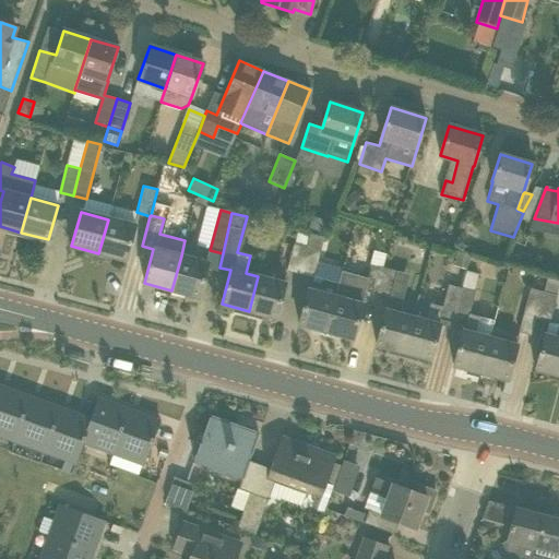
[(108,219),(98,253),(126,260),(135,227),(108,219)]
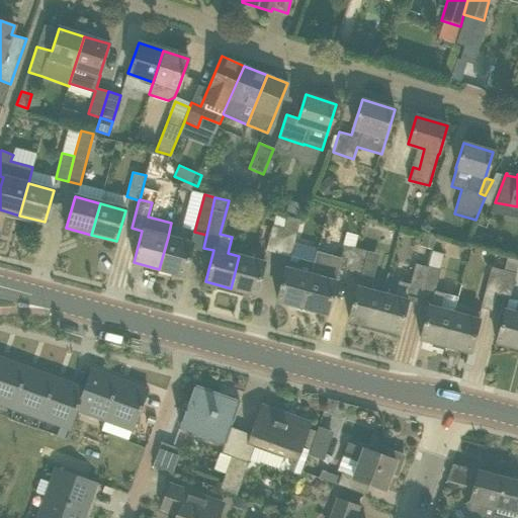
[(286,217),(283,229),(276,255),(289,258),(299,221),(286,217)]
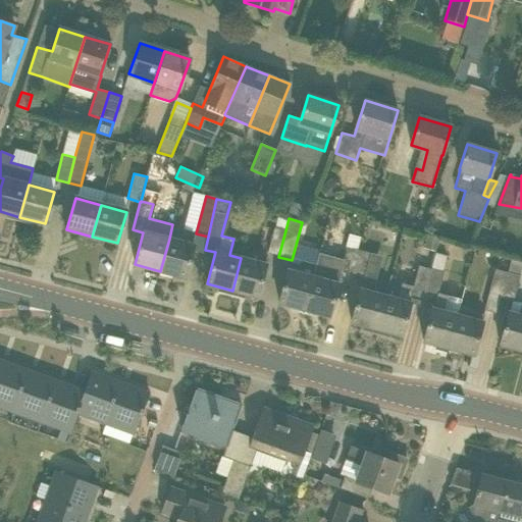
[(285,230),(275,228),(273,227),(267,254),(278,257),(285,230)]
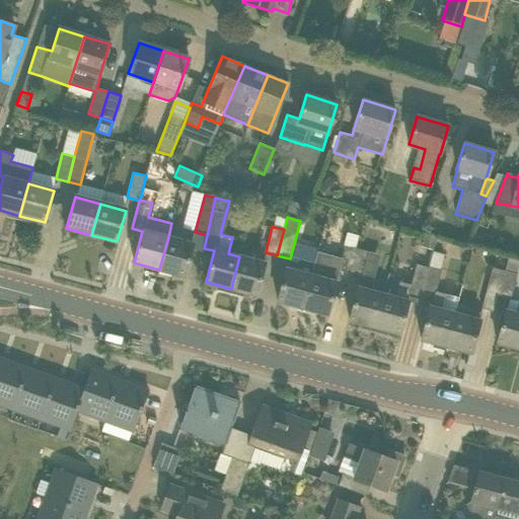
[(356,248),(359,236),(347,233),(344,245),(356,248)]
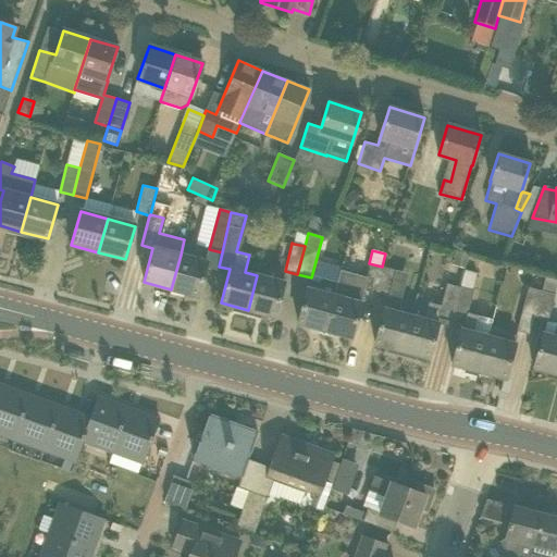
[(207,262),(181,255),(171,289),(198,297),(207,262)]
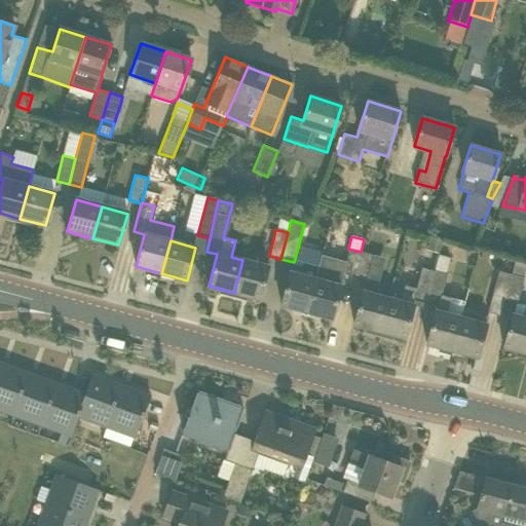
[(341,274),(344,275),(354,278),(362,253),(361,252),(348,249),(342,272),(341,274)]
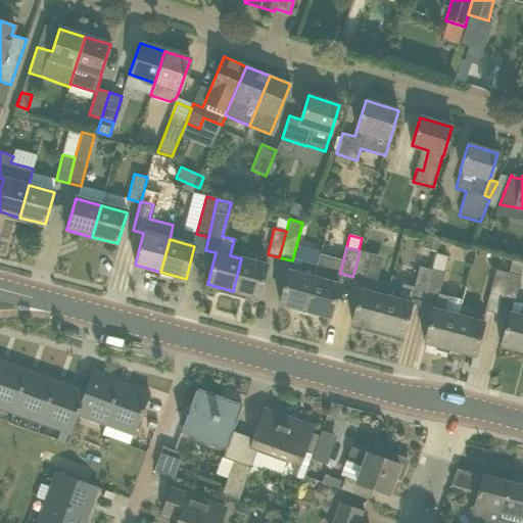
[(351,323),(377,330),(386,297),(374,294),(383,256),(360,251),(352,277),(364,280),(351,323)]
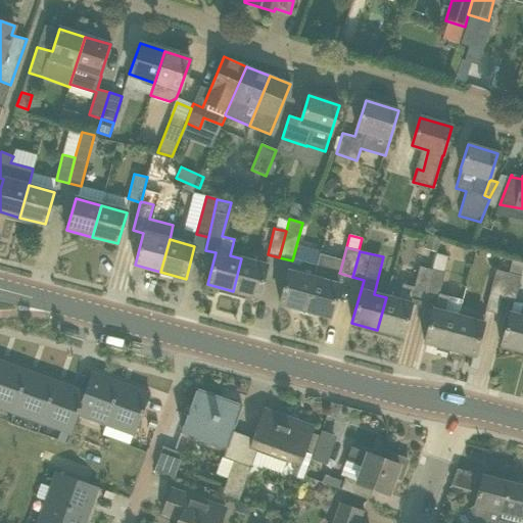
[(241,258),(233,291),(258,297),(267,266),(241,258)]
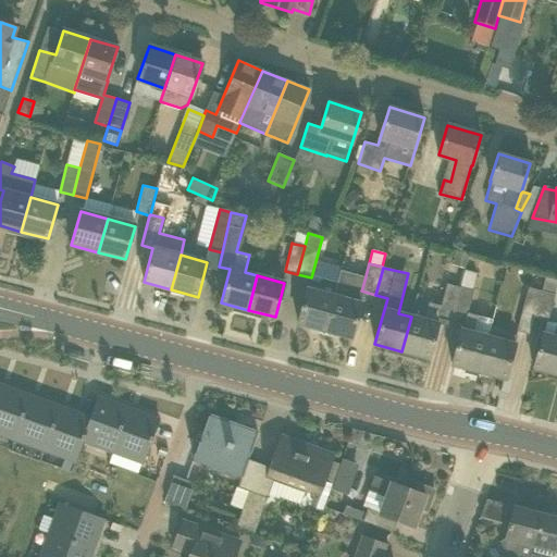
[(297,323),(324,331),(338,283),(320,277),(319,283),(310,281),(297,323)]
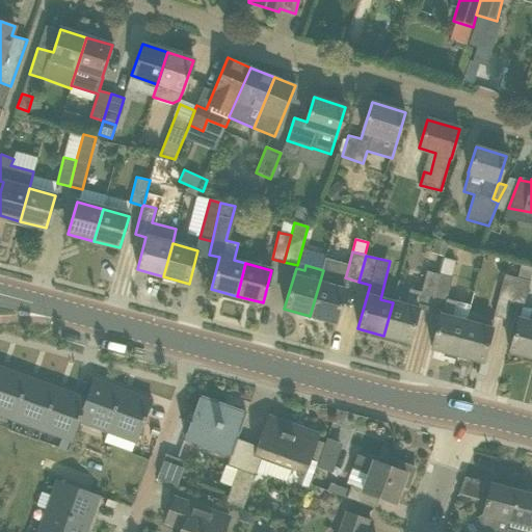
[(345,290),(348,278),(345,277),(346,275),(323,270),(310,316),(336,322),(345,290)]
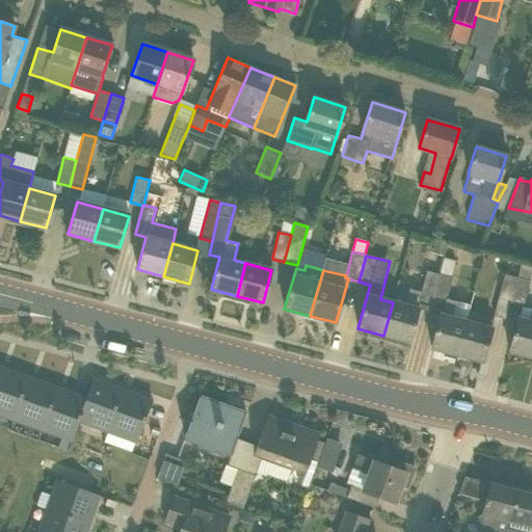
[(430,309),(440,275),(426,271),(421,292),(410,289),(405,307),(393,302),(383,336),(409,342),(420,306),(430,309)]
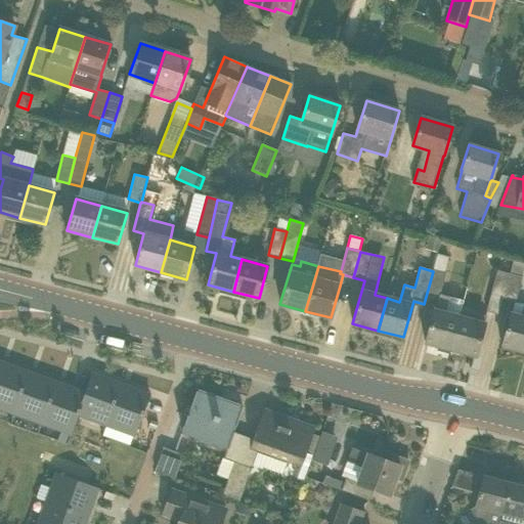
[(510,273),(496,270),(485,312),(498,316),(503,300),(510,273)]
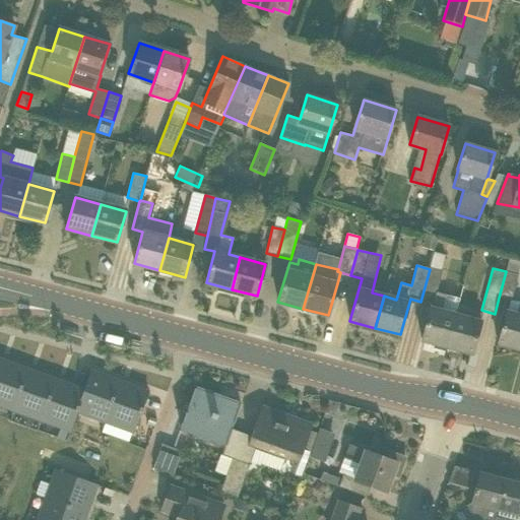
[(421,340),(447,346),(455,315),(443,312),(447,296),(437,293),(442,272),(430,269),(420,302),(431,304),(421,340)]
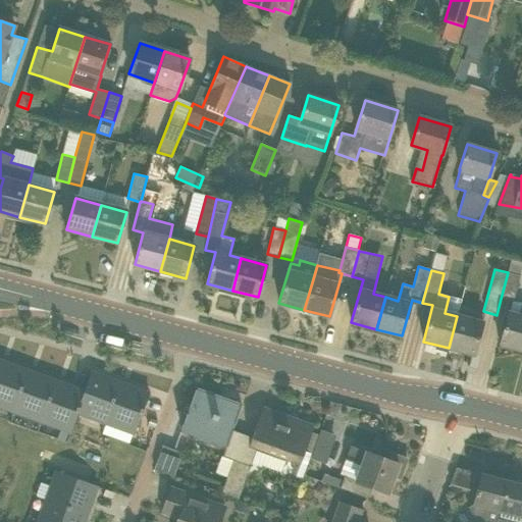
[(508,272),(501,299),(513,302),(520,275),(508,272)]
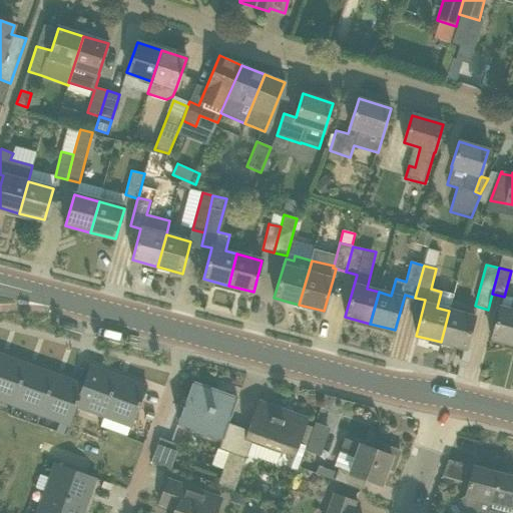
[(512,303),(511,310),(500,307),(491,339),(512,345),(512,303)]
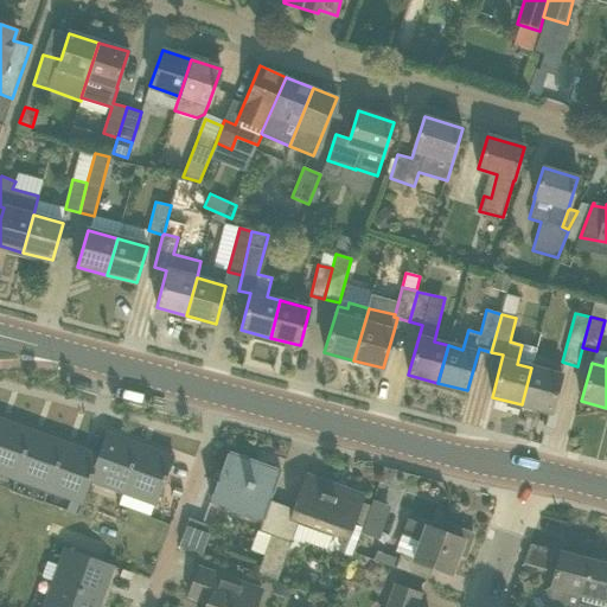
[(531,368),(522,404),(551,413),(564,366),(550,363),(548,371),(531,368)]
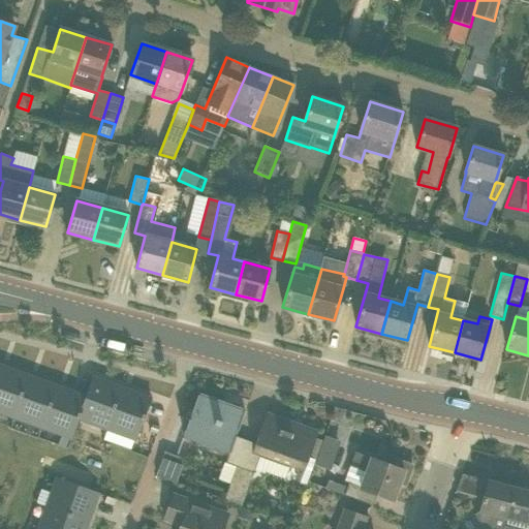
[(28,376),(0,365),(0,411),(12,416),(28,376)]
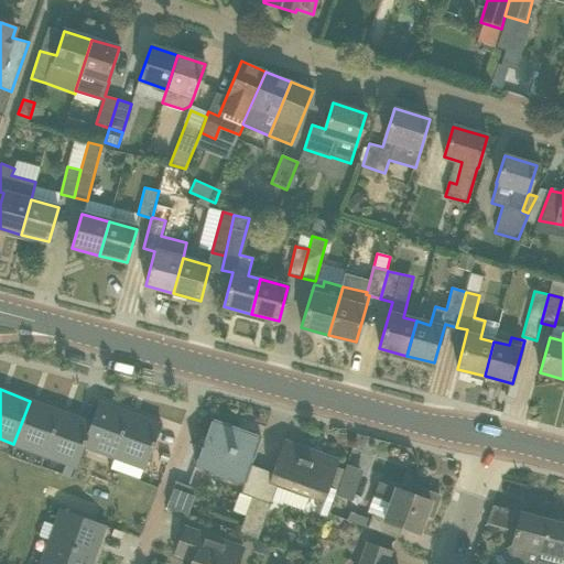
[(44,456),(61,412),(30,401),(13,444),(44,456)]
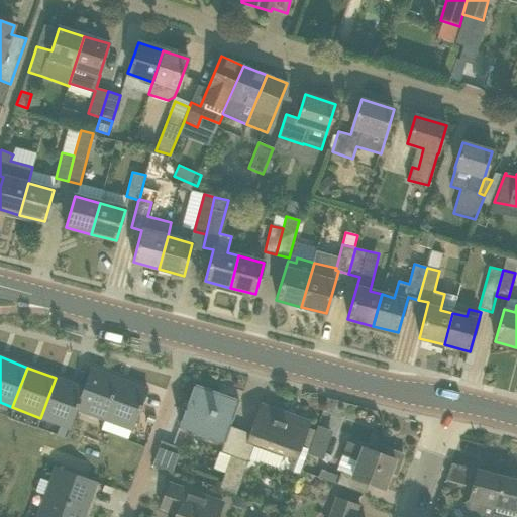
[(119,379),(90,369),(84,388),(77,409),(104,419),(119,379)]
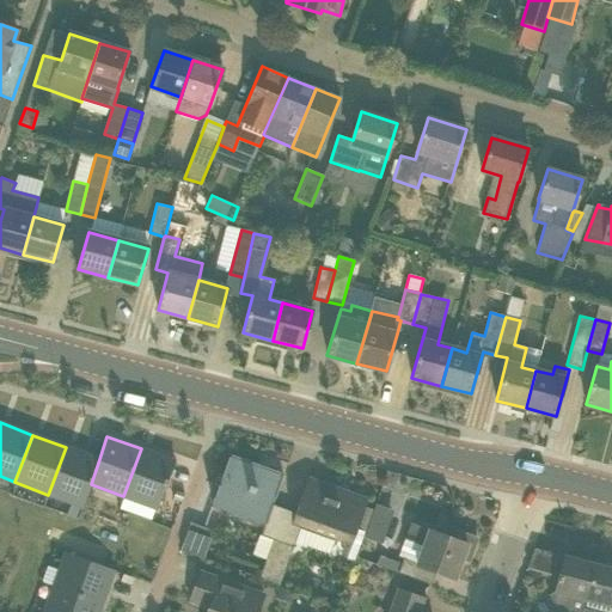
[(99,459),(66,447),(48,495),(83,507),(91,484),(99,459)]
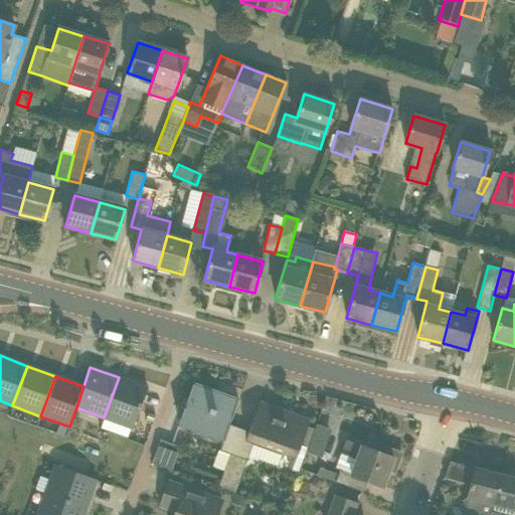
[(147,388),(119,377),(104,417),(133,428),(147,388)]
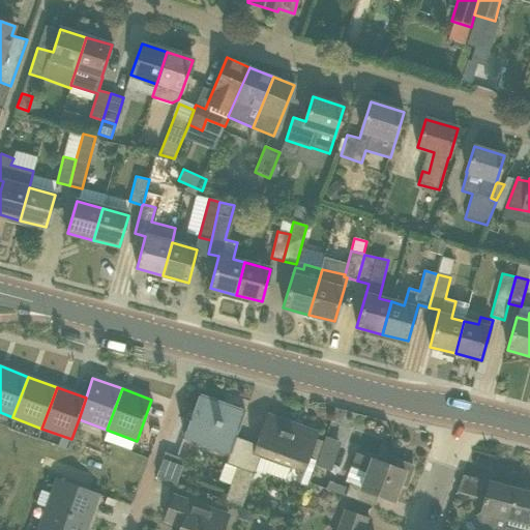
[(184,436),(231,452),(245,412),(199,395),(184,436)]
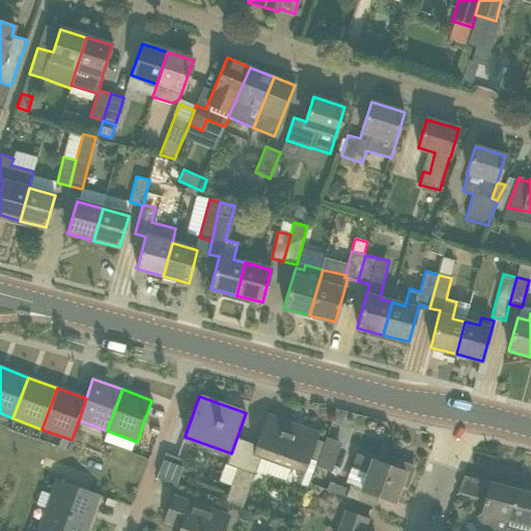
[(254,455),(304,473),(317,434),(319,435),(320,434),(318,432),(318,430),(317,430),(317,432),(270,415),(271,413),(270,413),(269,415),(267,414),(267,415),(269,416),(254,455)]
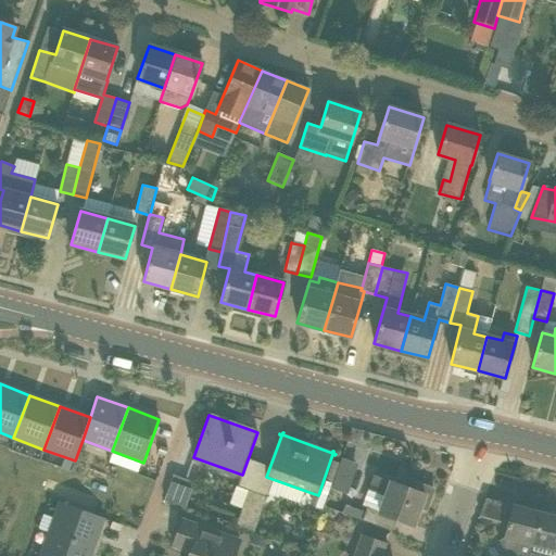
[(333,488),(351,491),(355,459),(338,457),(333,488)]
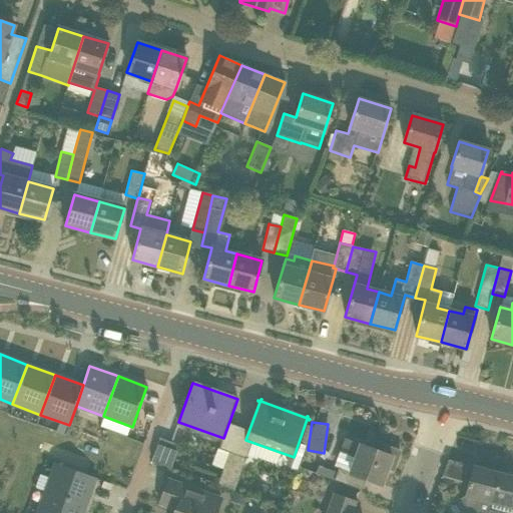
[(179,445),(178,445),(159,438),(151,460),(171,468),(179,445)]
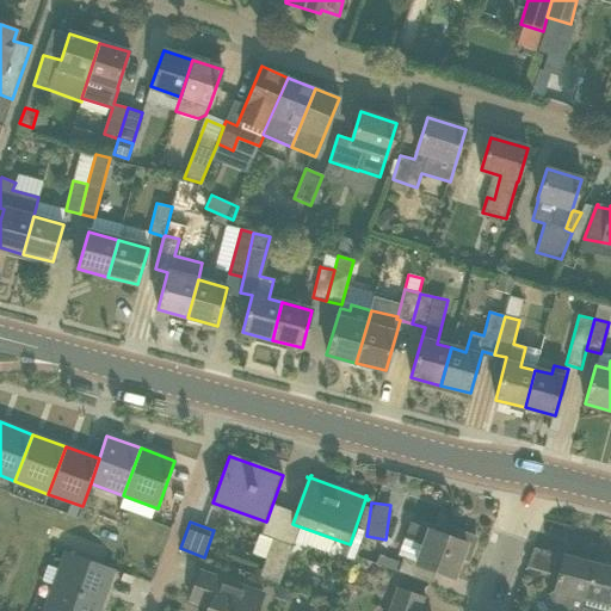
[(402,559),(397,572),(431,584),(436,571),(455,578),(461,559),(466,561),(470,559),(477,539),(475,535),(458,529),(454,531),(451,538),(436,532),(437,531),(409,522),(405,537),(424,544),(417,563),(402,559)]
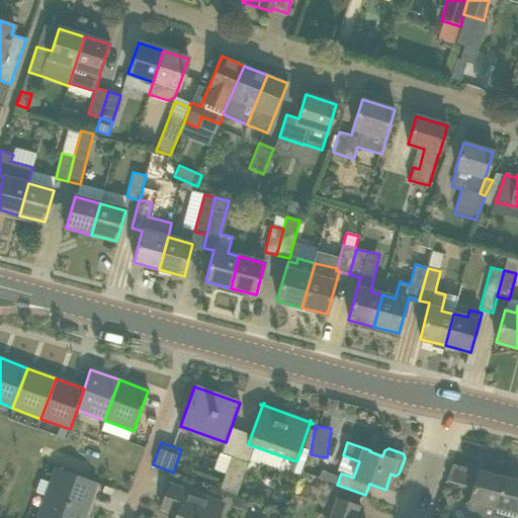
[(248,463),(232,457),(221,490),(236,496),(248,463)]
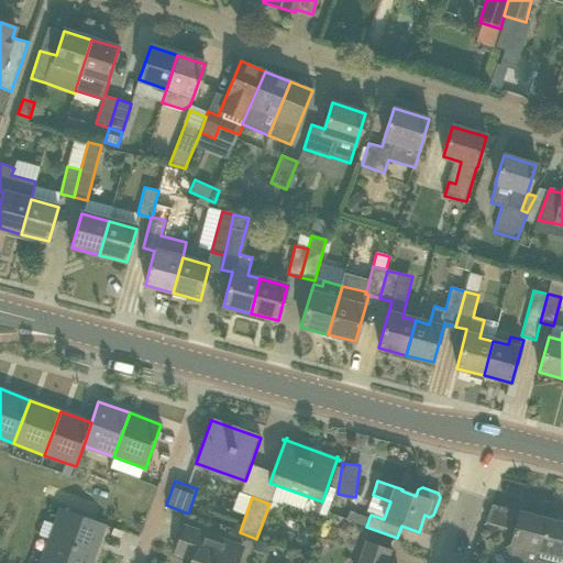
[(486,521),(508,527),(514,509),(490,503),(486,521)]
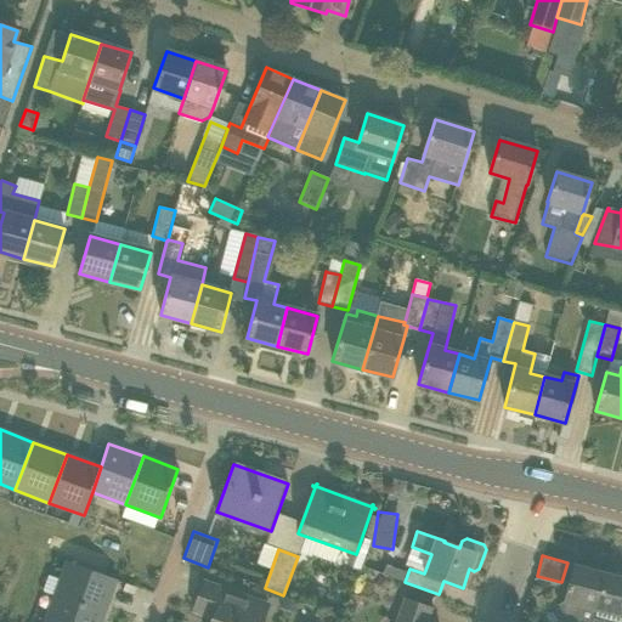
[(68,563),(56,595),(103,614),(116,580),(68,563)]
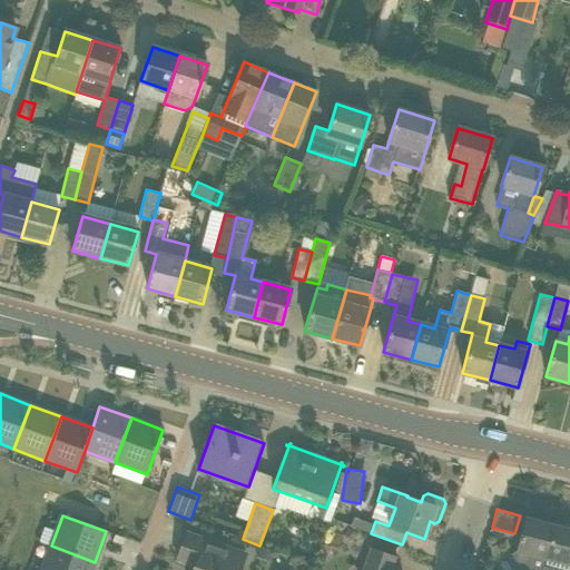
[(523,569),(541,569),(554,524),(526,518),(517,551),(511,554),(518,567),(521,564),(523,569)]
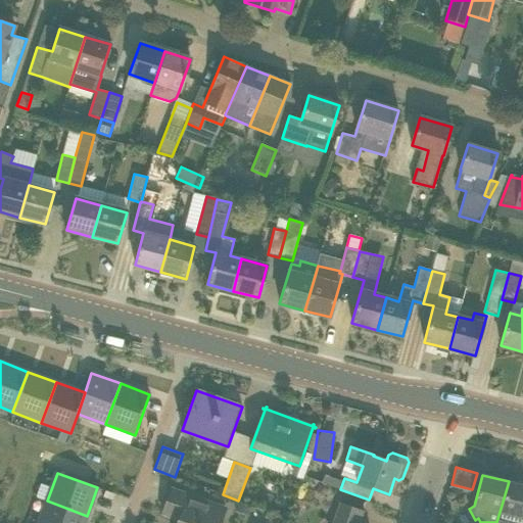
[(522,522),(522,485),(509,481),(496,522),(522,522)]
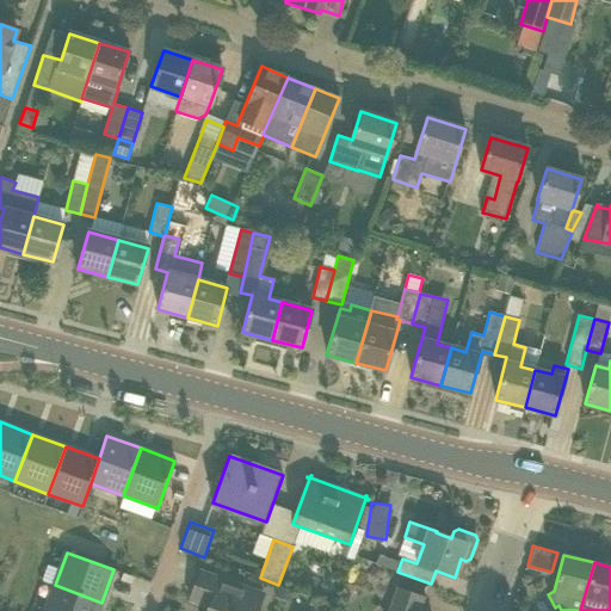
[(207,610),(257,610),(263,593),(201,571),(195,587),(214,594),(207,610)]
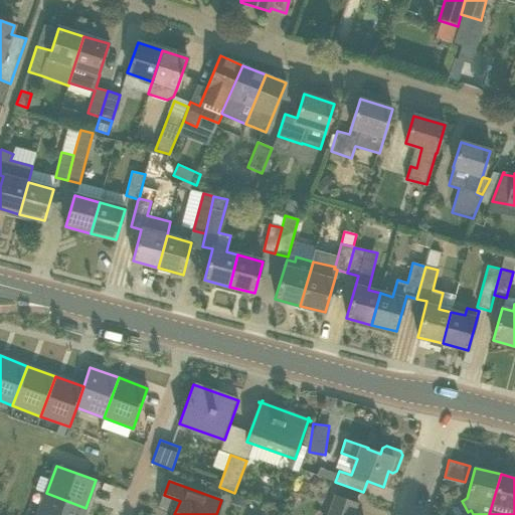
[(46,493),(37,514),(82,514),(86,508),(46,493)]
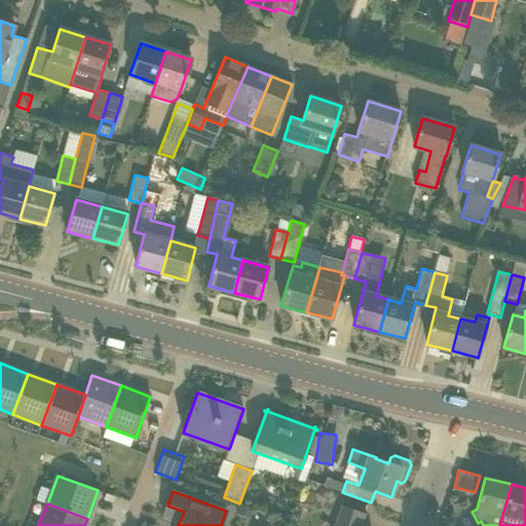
[(342,504),(334,525),(361,525),(366,514),(342,504)]
